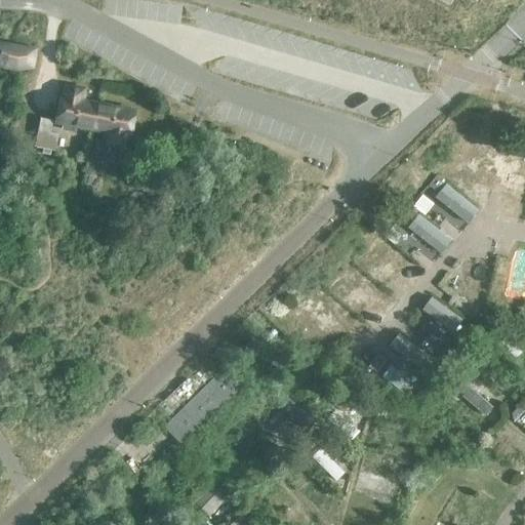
[(32,70),(36,49),(0,42),(0,67),(2,69),(14,71),(17,71),(32,70)]
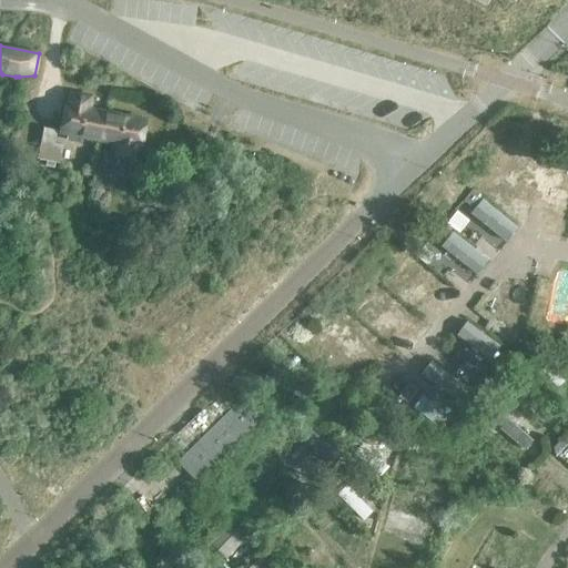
[(64,130),(101,137),(105,115),(85,111),(88,99),(73,97),(71,109),(69,108),(64,130)]
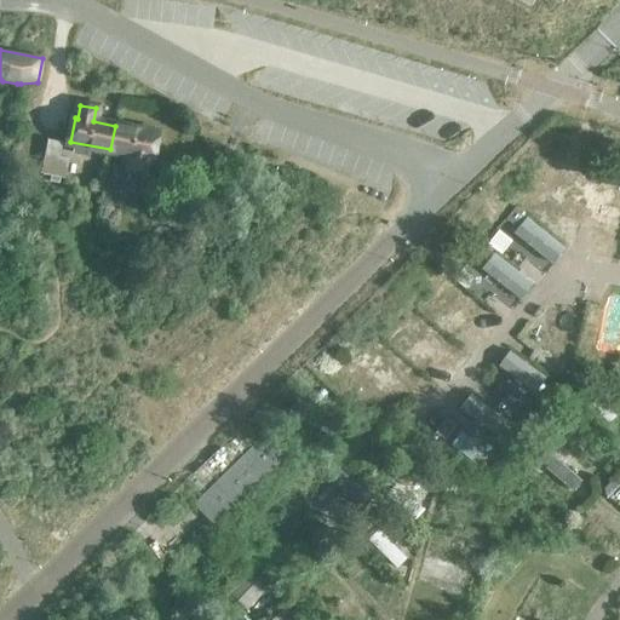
[(115,126),(110,149),(132,153),(128,167),(145,170),(148,155),(150,156),(155,133),(115,126)]
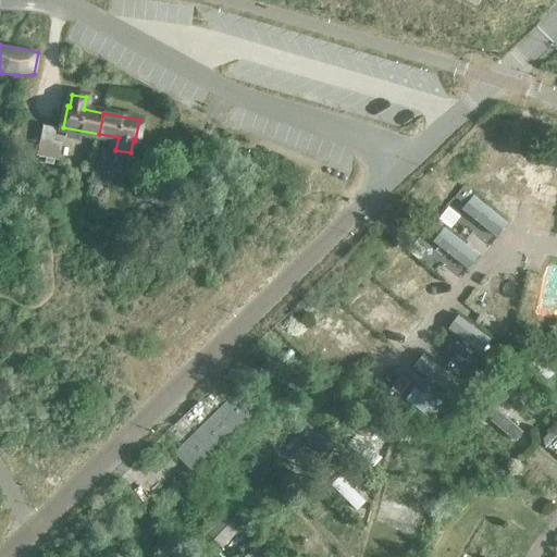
[(58,160),(61,143),(52,140),(54,128),(42,126),(36,156),(58,160)]
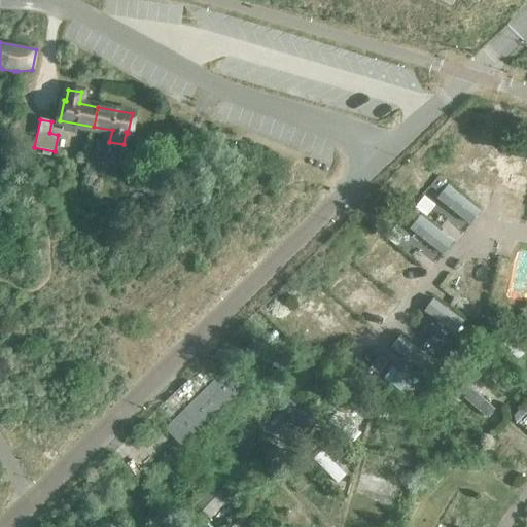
[(88,152),(83,175),(91,176),(92,173),(98,174),(99,169),(102,155),(88,152)]
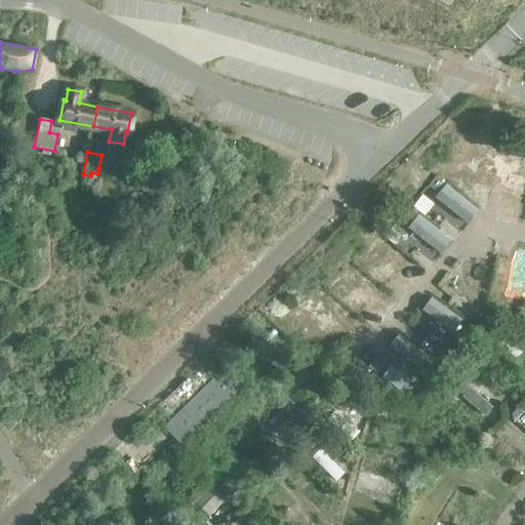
[(447,166),(442,173),(450,178),(455,173),(447,166)]
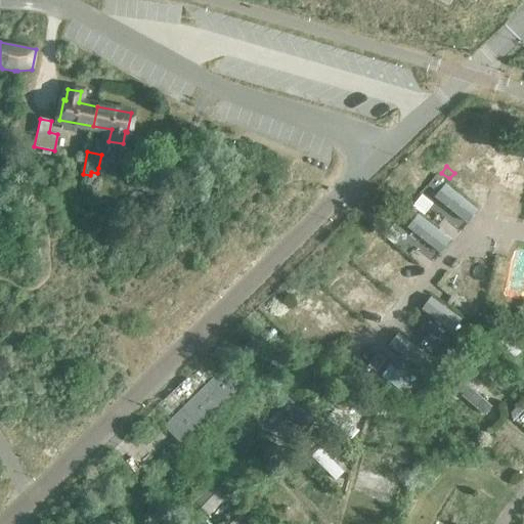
[(436,174),(427,185),(435,191),(443,180),(436,174)]
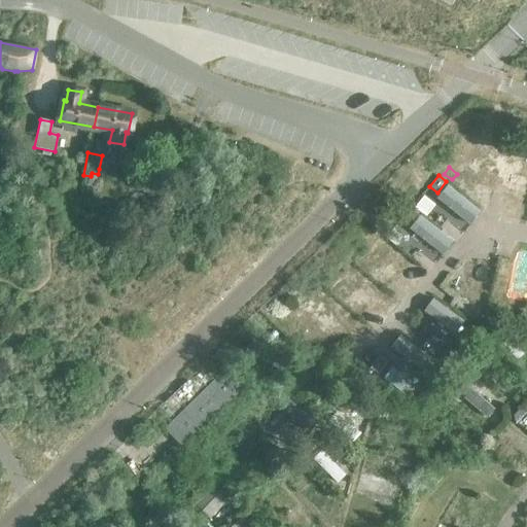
[(411,206),(401,217),(410,223),(418,212),(411,206)]
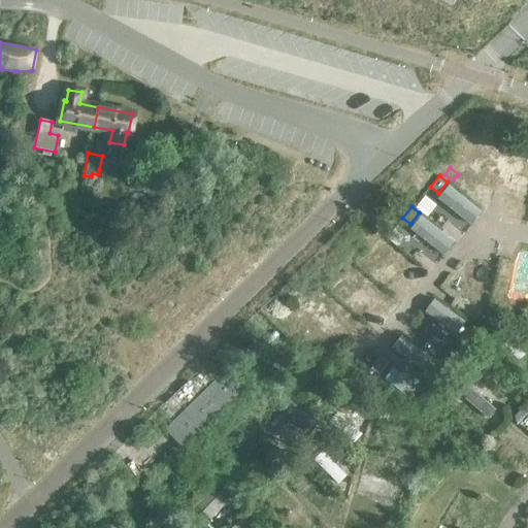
[(420,212),(404,232),(439,258),(454,237),(420,212)]
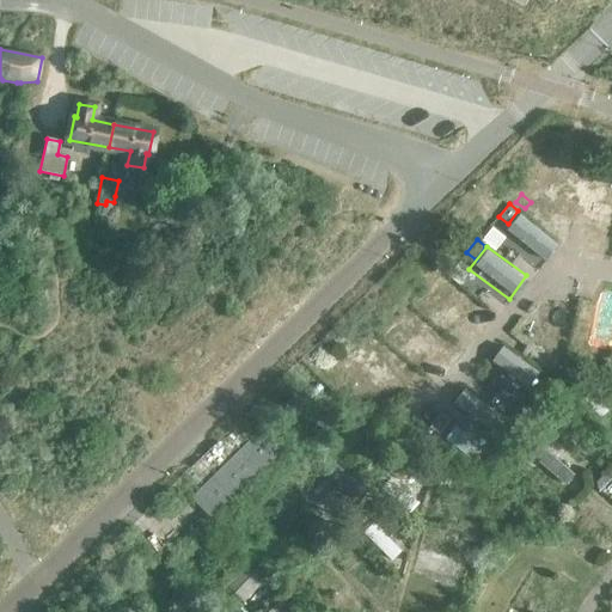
[(444,277),(433,289),(442,298),(453,285),(444,277)]
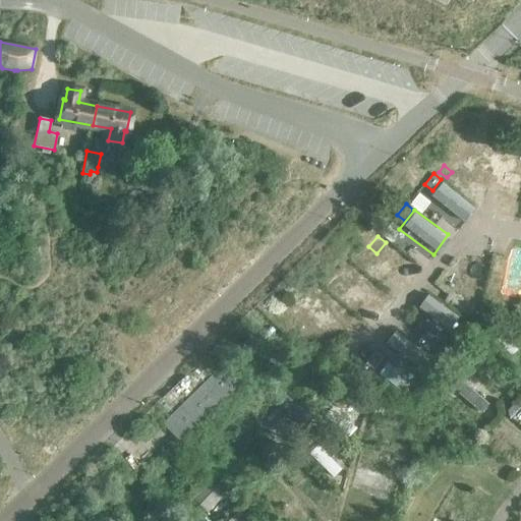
[(387,241),(375,254),(408,281),(419,269),(387,241)]
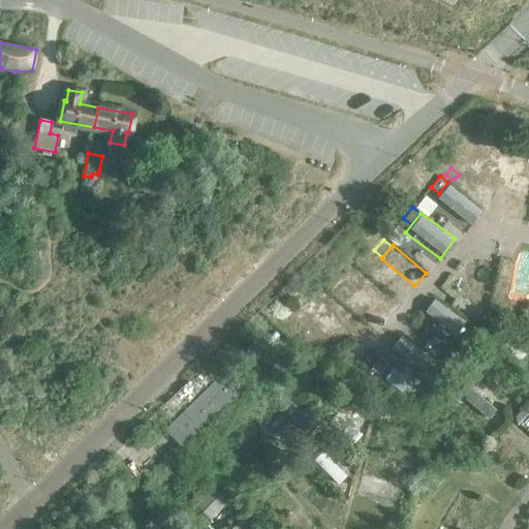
[(481,259),(470,301),(487,305),(497,263),(481,259)]
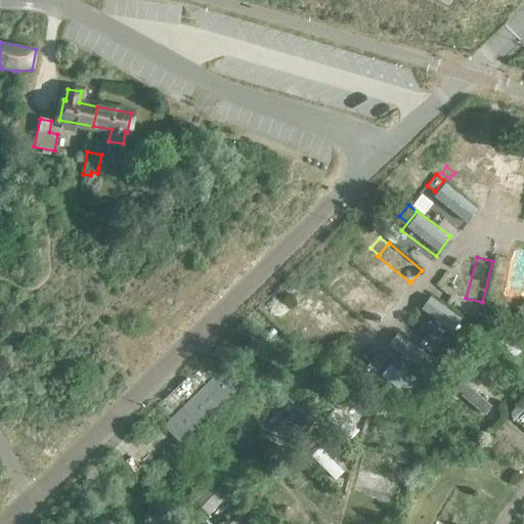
[(350,263),(341,274),(348,280),(357,269),(350,263)]
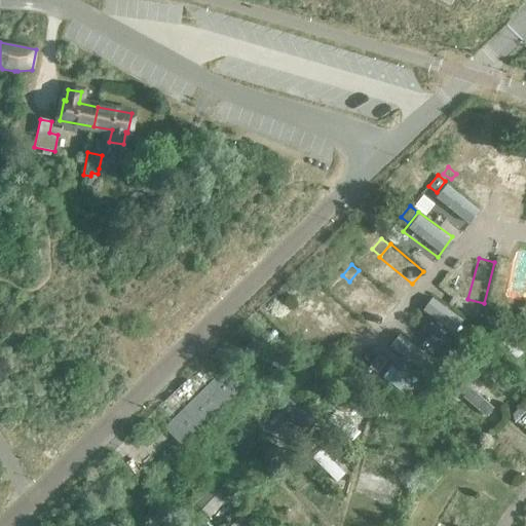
[(455,273),(446,283),(453,288),(462,279),(455,273)]
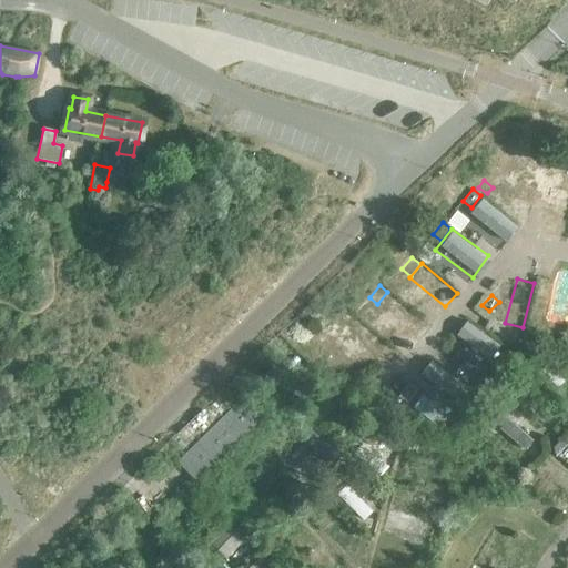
[(480,359),(495,340),(465,318),(452,338),(480,359)]
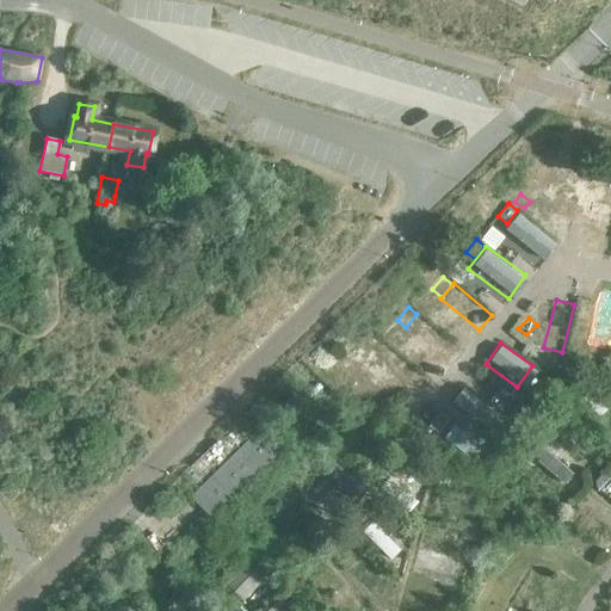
[(343,358),(335,366),(349,377),(356,368),(343,358)]
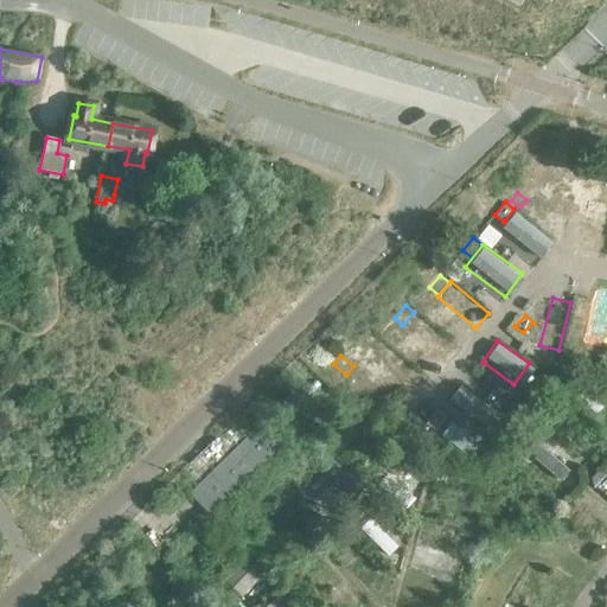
[(480,430),(496,408),(460,382),(443,406),(480,430)]
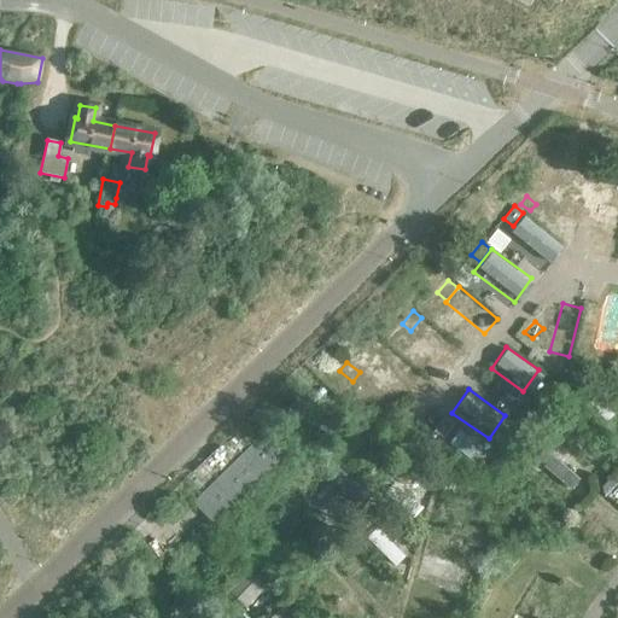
[(502,398),(496,407),(509,415),(516,408),(502,398)]
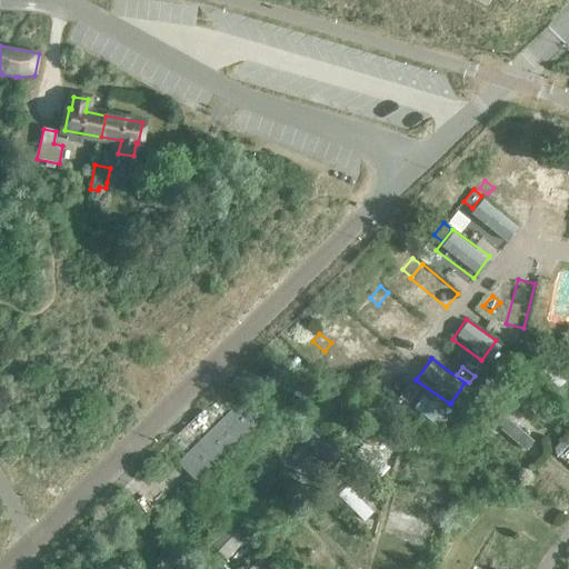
[(411,389),(405,396),(415,403),(419,397),(411,389)]
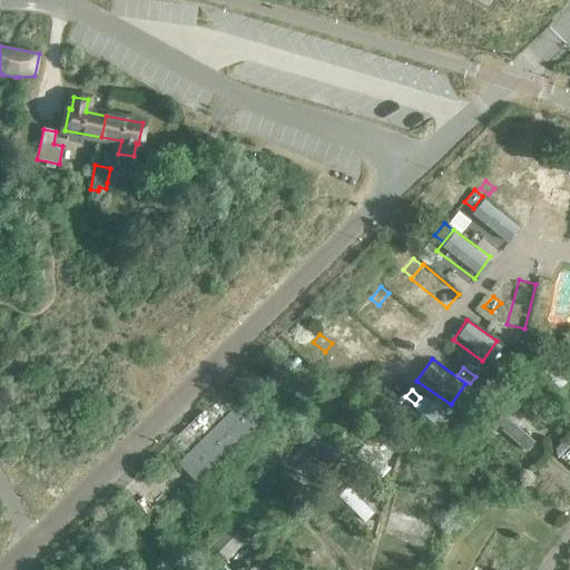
[(197,480),(261,418),(246,402),(182,465),(197,480)]
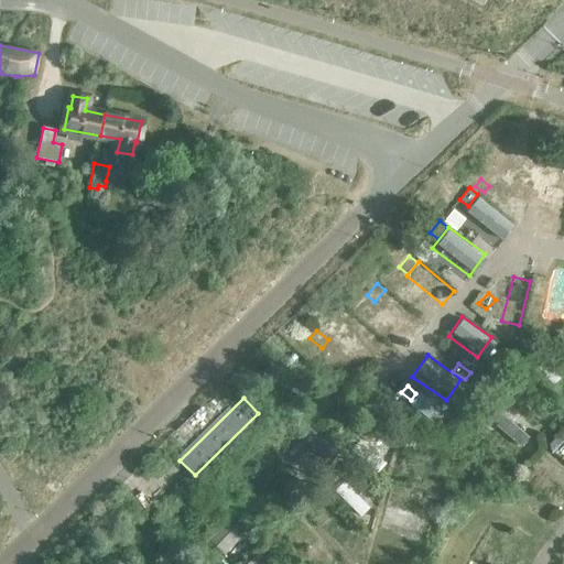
[(485,413),(479,420),(486,424),(491,418),(485,413)]
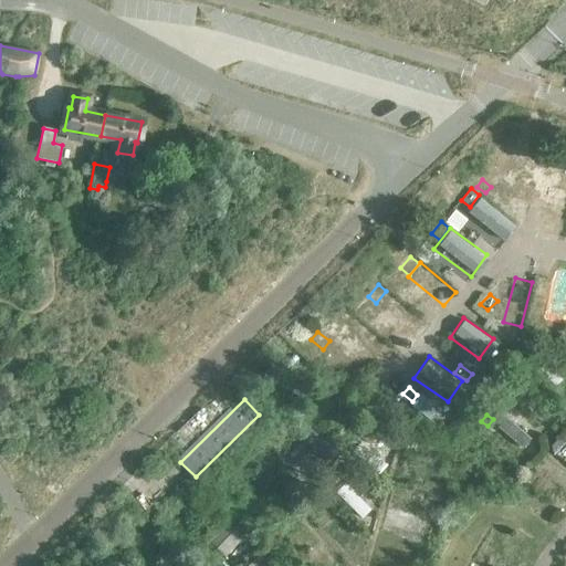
[(369,427),(360,438),(370,444),(378,435),(369,427)]
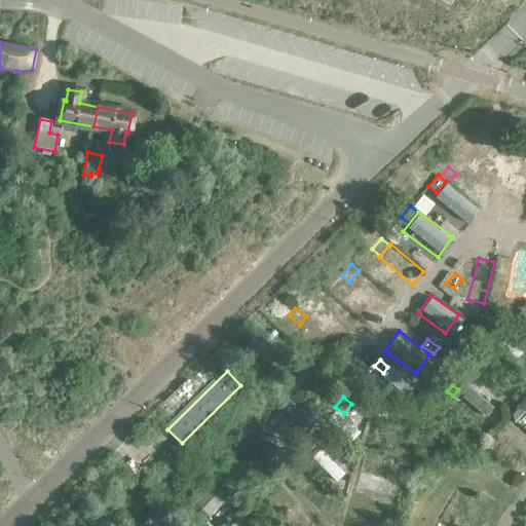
[(518,407),(512,414),(514,422),(523,412),(518,407)]
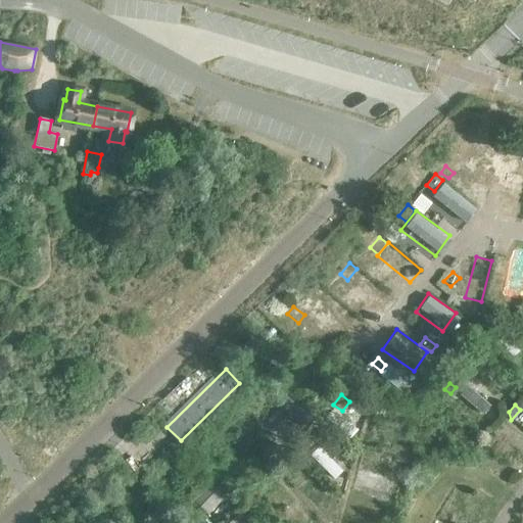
[(492,434),(484,443),(489,447),(497,437),(492,434)]
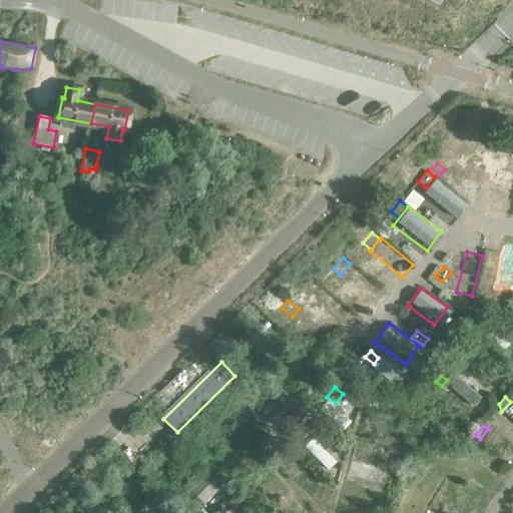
[(313,438),(307,444),(328,466),(334,461),(313,438)]
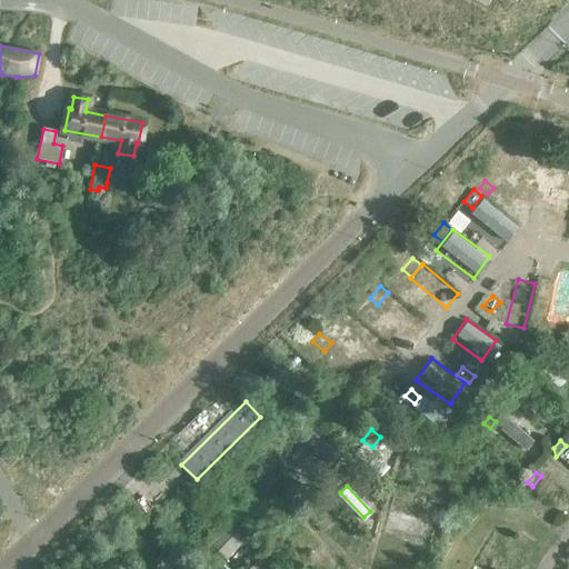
[(418,493),(415,502),(425,506),(428,498),(418,493)]
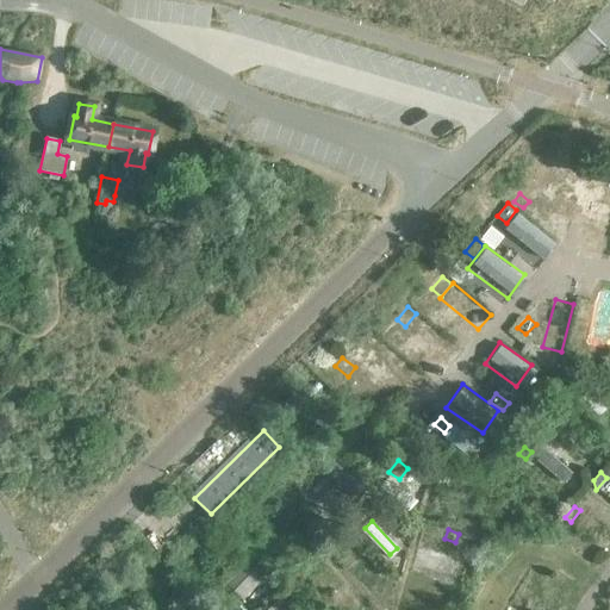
[(462,529),(456,543),(471,549),(477,535),(462,529)]
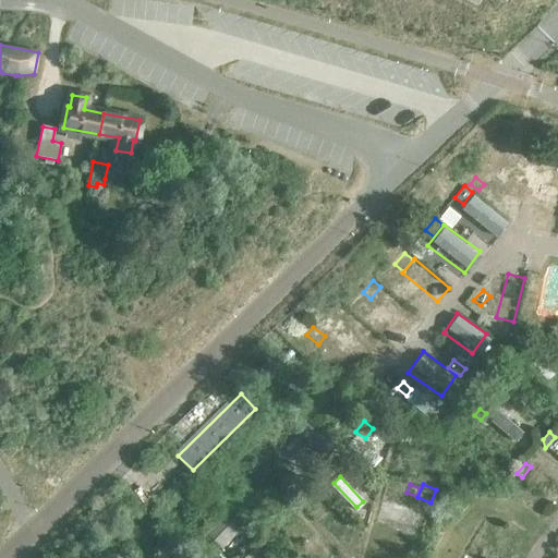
[(324,486),(317,494),(327,502),(334,496),(324,486)]
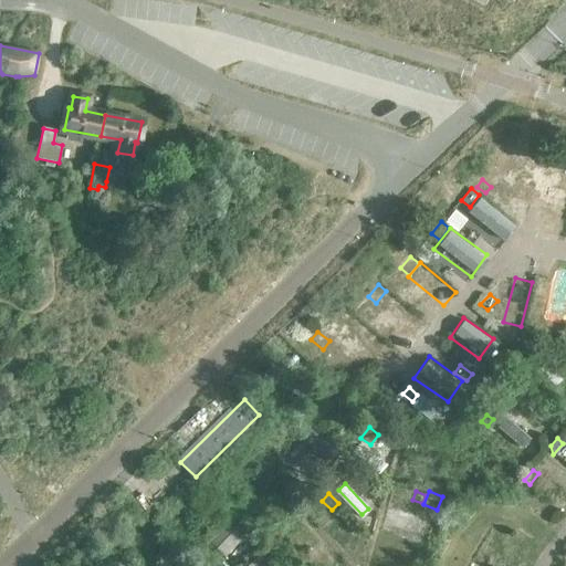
[(230,514),(207,540),(224,557),(249,532),(230,514)]
